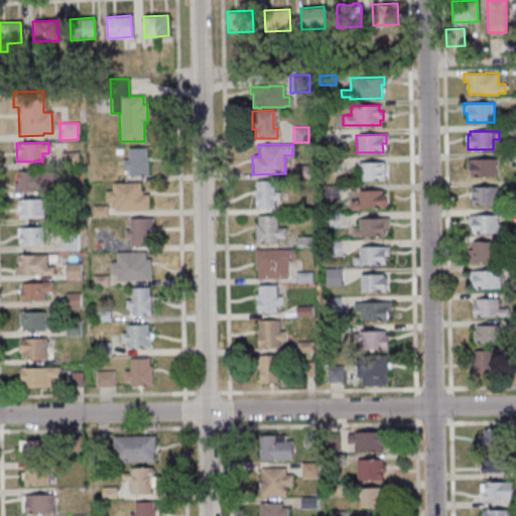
[(127,148),(145,147),(145,156),(147,156),(147,175),(128,176),(128,168),(122,168),(122,159),(127,159),(127,148)]
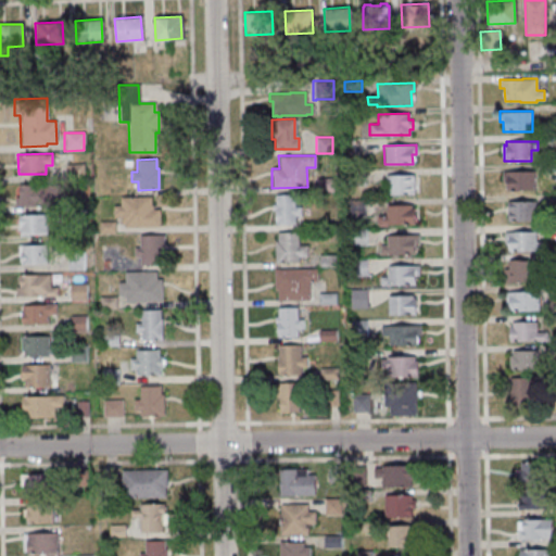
[(64,164),(65,180),(84,179),(84,164),(64,164)]
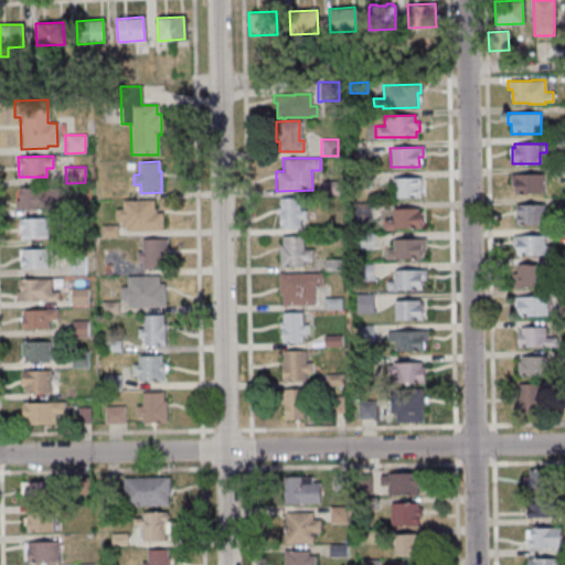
[(509,174),(542,173),(542,193),(512,194),(511,191),(510,187),(512,184),(509,184),(509,174)]
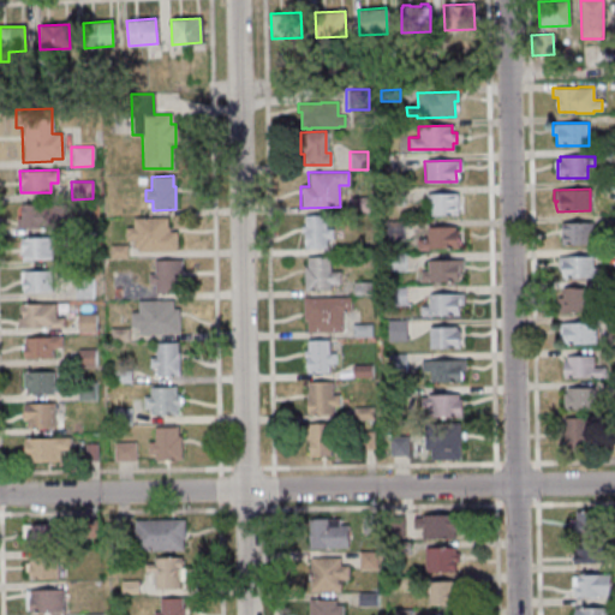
[(425,193),(425,215),(458,215),(458,213),(461,213),(461,195),(459,195),(459,192),(425,193)]
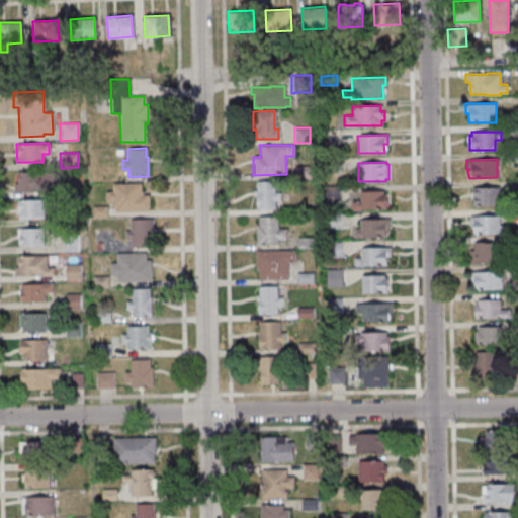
[(293,166),(293,180),(311,180),(311,166),(293,166)]
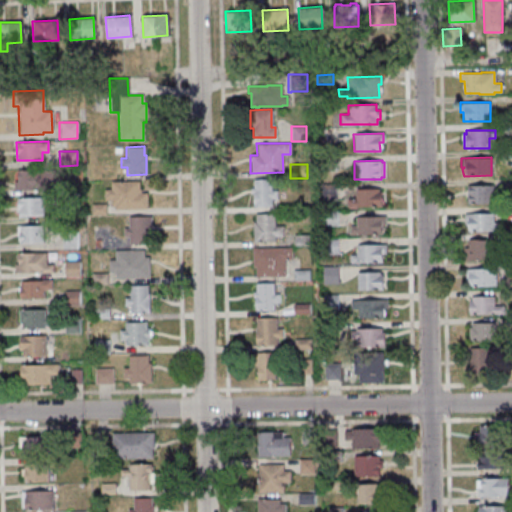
[(16,170),(17,181),(12,181),(12,190),(59,189),(59,169),(16,170)]
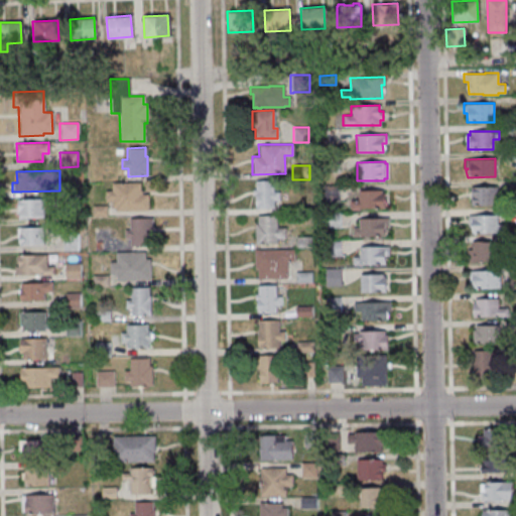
[(254,180),(272,179),(272,191),(278,191),(278,201),(273,201),(273,208),(254,209),(254,195),(252,195),(252,189),(254,189),(254,180)]
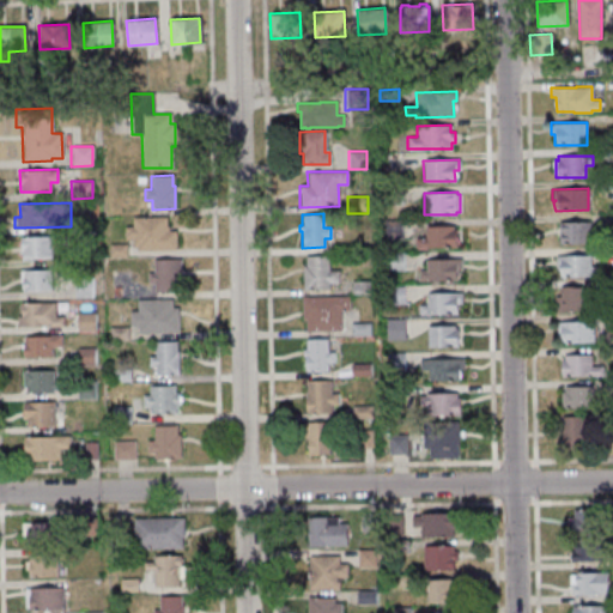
[(132,217),(165,216),(165,225),(168,225),(168,230),(176,230),(176,250),(137,250),(137,247),(132,247),(132,240),(125,240),(125,228),(132,228),(132,217)]
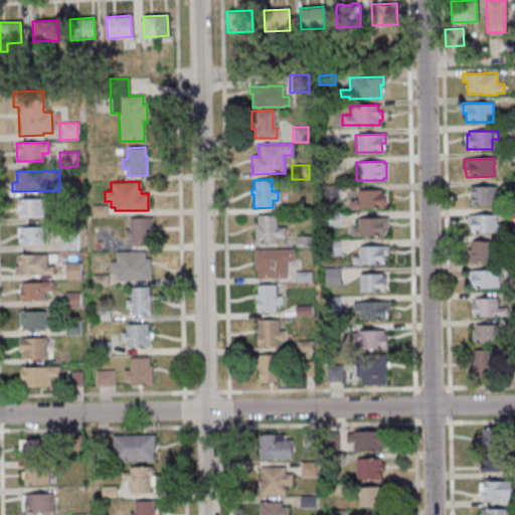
[(336,183),(337,200),(322,201),(322,184),(336,183)]
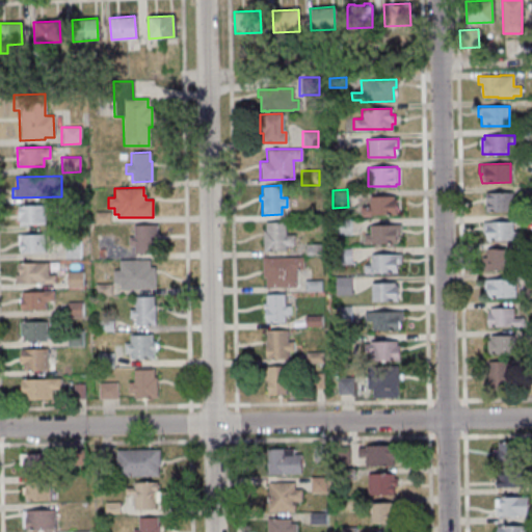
[(484,193),(484,211),(511,211),(511,192),(484,193)]
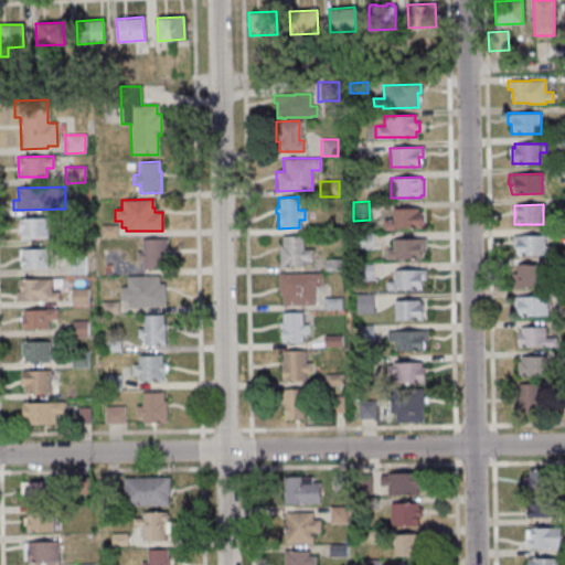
[(392,219),(391,209),(417,208),(417,211),(419,211),(420,227),(382,228),(382,219),(392,219)]
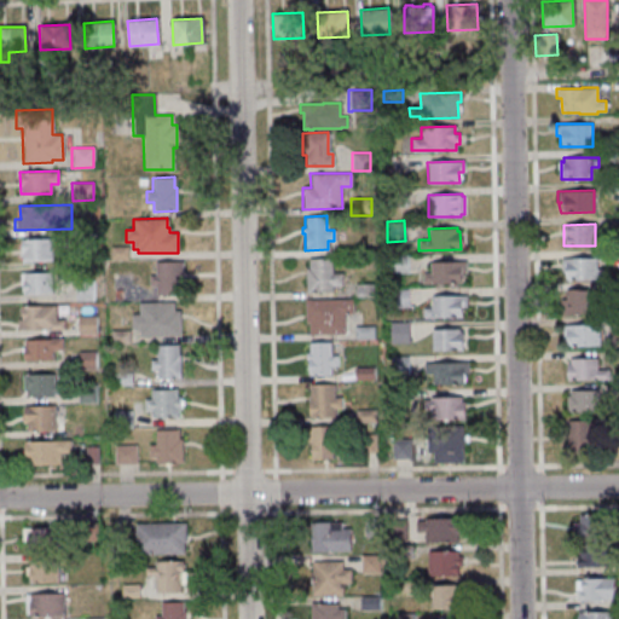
[(18,238),(52,238),(52,239),(58,239),(58,250),(52,250),(52,261),(25,261),(25,262),(21,262),(21,255),(19,255),(18,238)]
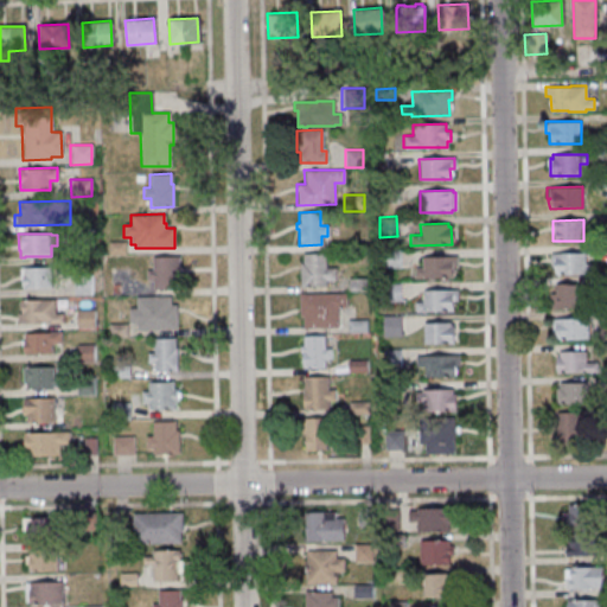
[(125,242),(125,254),(107,254),(107,242),(125,242)]
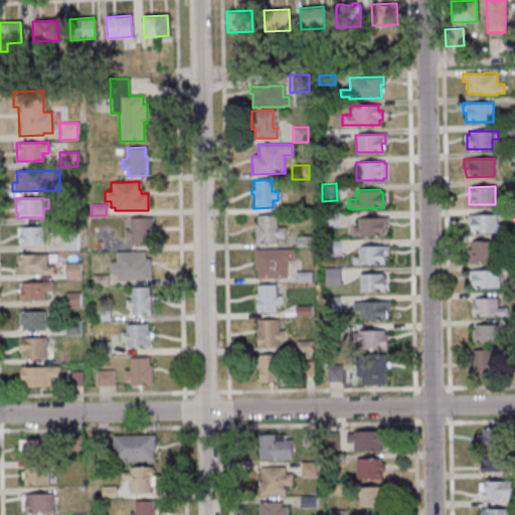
[(338,212),(338,226),(323,227),(323,212),(338,212)]
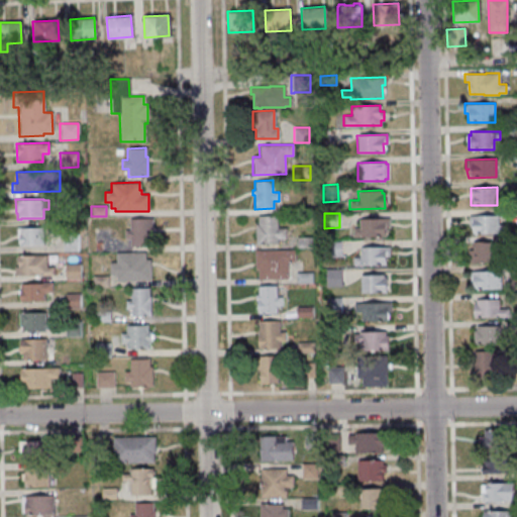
[(468,216),(498,215),(498,224),(505,224),(505,233),(472,234),(472,231),(470,231),(470,225),(468,225),(468,216)]
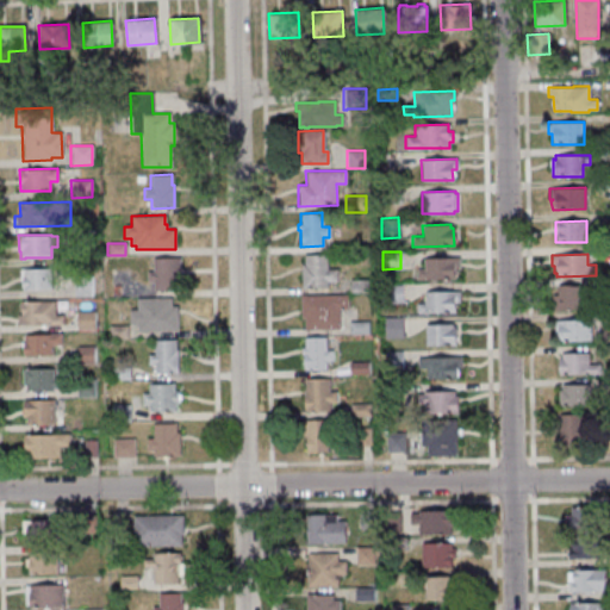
[(304,265),(304,255),(327,255),(327,269),(336,268),(336,281),(327,282),(327,287),(300,288),(300,265),(304,265)]
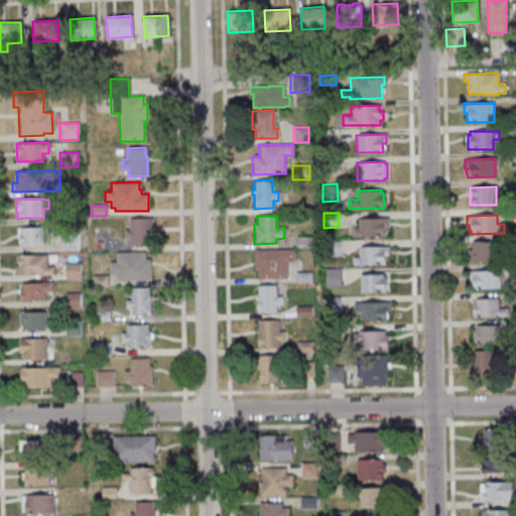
[(128,218),(150,218),(151,231),(146,231),(147,246),(129,246),(129,238),(124,238),(124,230),(128,230),(128,218)]
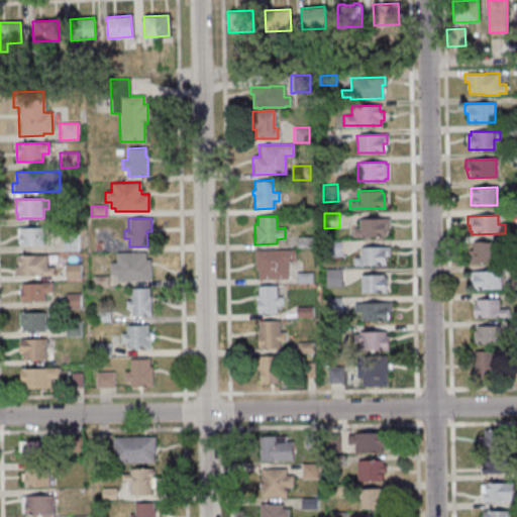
[(358,227),(357,218),(388,218),(388,227),(385,227),(386,229),(386,232),(385,234),(385,236),(351,237),(351,227),(358,227)]
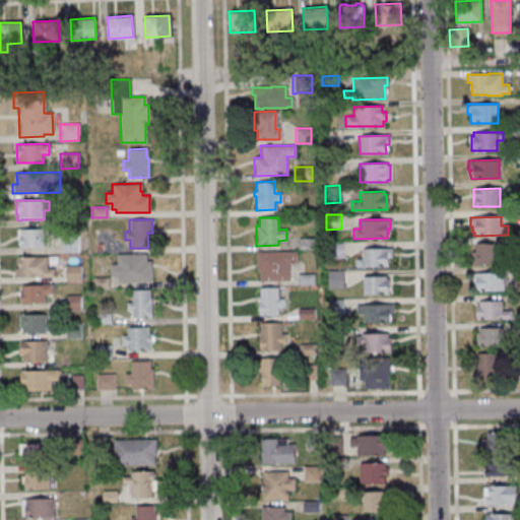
[(18,247),(17,245),(17,241),(17,240),(16,240),(15,229),(43,229),(43,246),(18,247)]
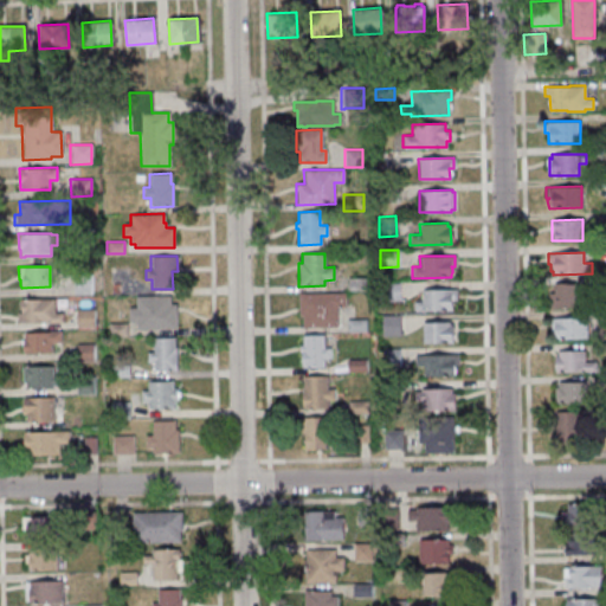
[(72,295),(73,272),(90,272),(90,295),(72,295)]
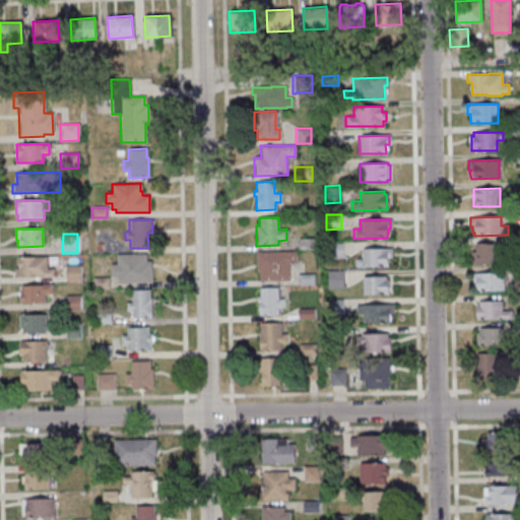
[(298,242),(298,239),(313,238),(313,249),(297,250),(297,242),(298,242)]
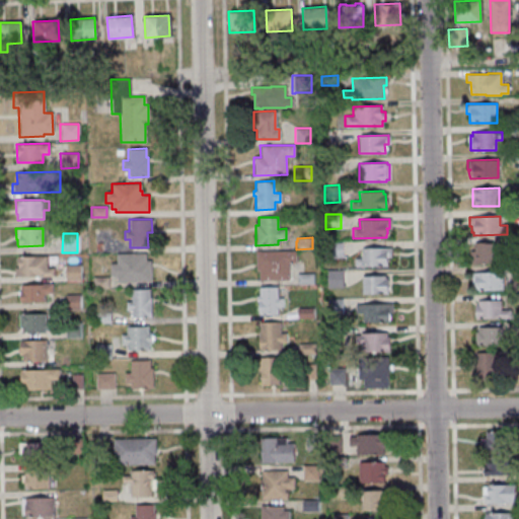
[(341,242),(342,257),(327,257),(326,242),(341,242)]
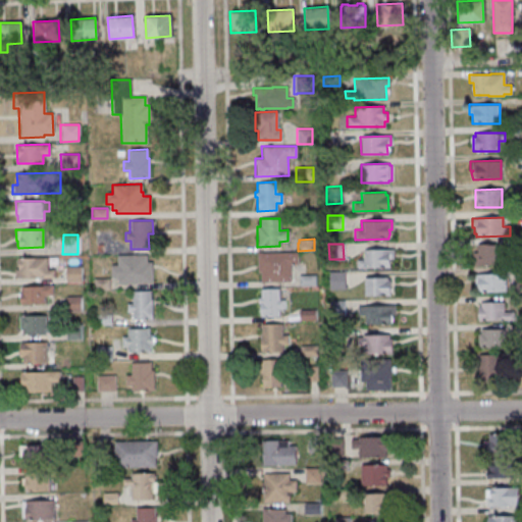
[(476,253),(471,253),(471,266),(478,266),(478,265),(485,265),(485,264),(493,264),(493,245),(484,245),(484,244),(476,244),(476,253)]
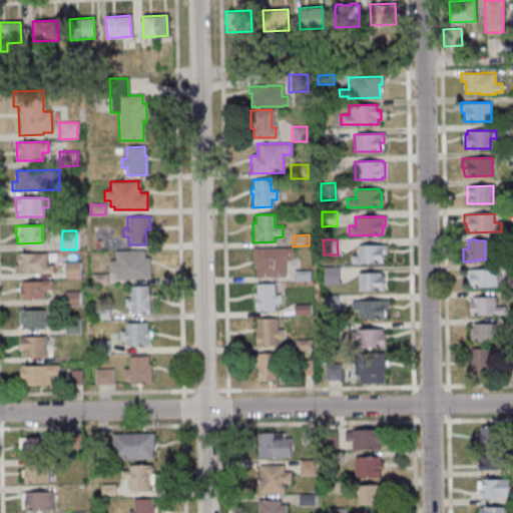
[(356,244),(356,254),(350,254),(350,263),(382,263),(382,253),(386,253),(386,244),(356,244)]
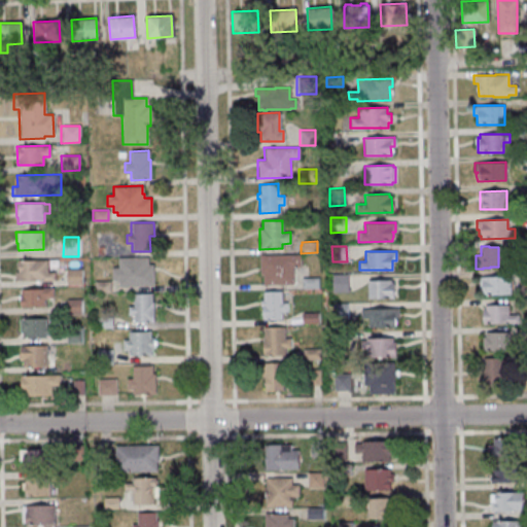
[(258,254),(264,254),(264,255),(300,254),(300,268),(292,268),(292,284),(266,284),(267,286),(262,286),(262,275),(258,275),(258,254)]
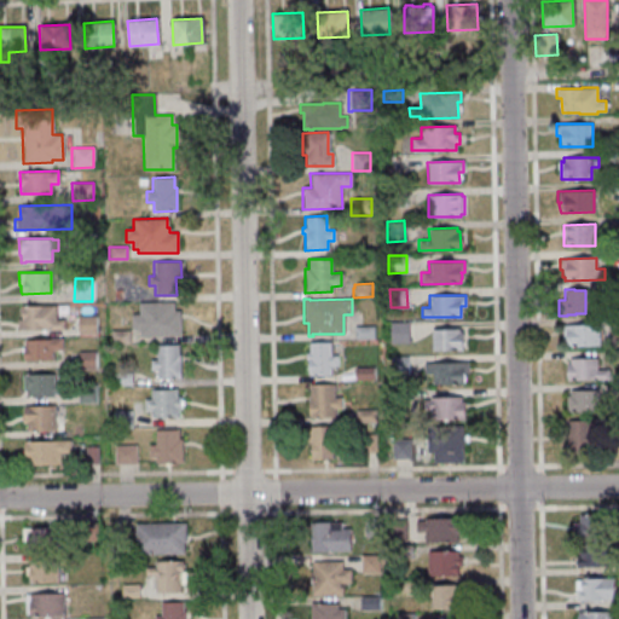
[(173,301),(173,311),(179,311),(179,336),(139,336),(139,329),(131,330),(131,314),(138,314),(138,302),(173,301)]
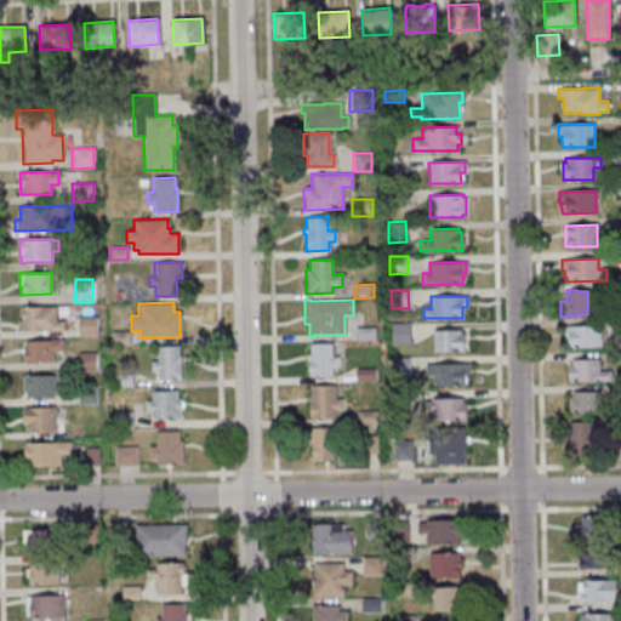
[(21,307),(55,307),(55,322),(63,320),(63,330),(17,331),(16,322),(21,320),(21,307)]
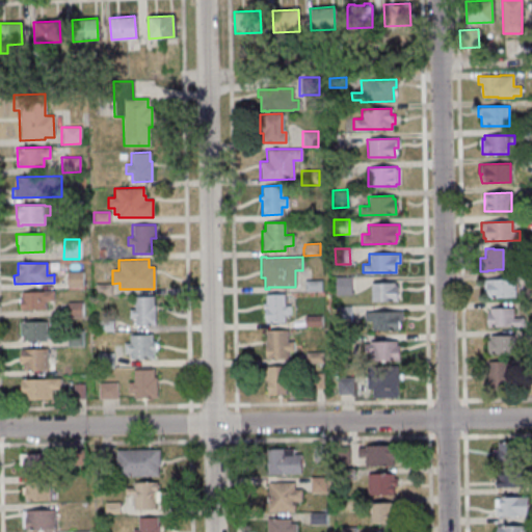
[(67,271),(67,287),(81,287),(81,271),(67,271)]
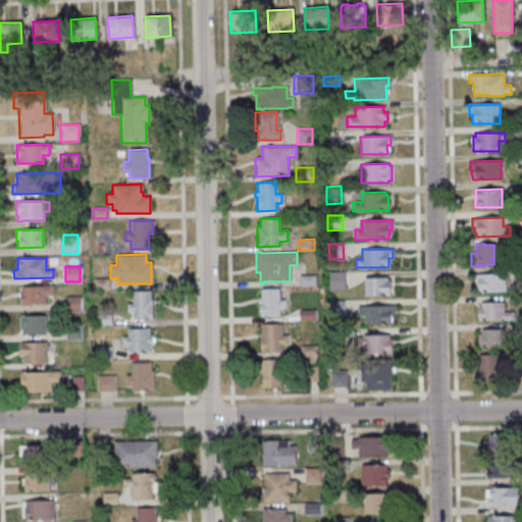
[(344,271),(345,289),(328,290),(328,271),(344,271)]
